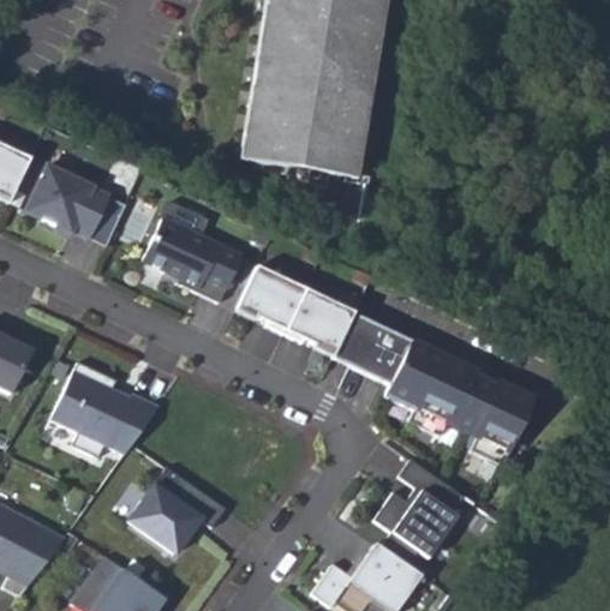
[(267,0),(240,159),(249,161),(249,160),(247,159),(274,0),(267,0)]
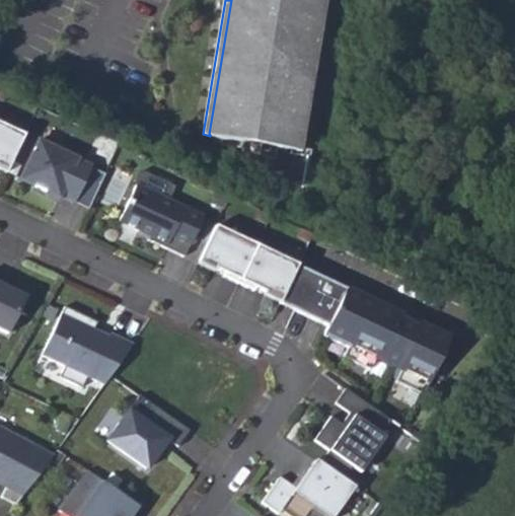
[(231,0),(209,134),(210,135),(244,140),(295,149),(296,145),(320,0),(231,0)]
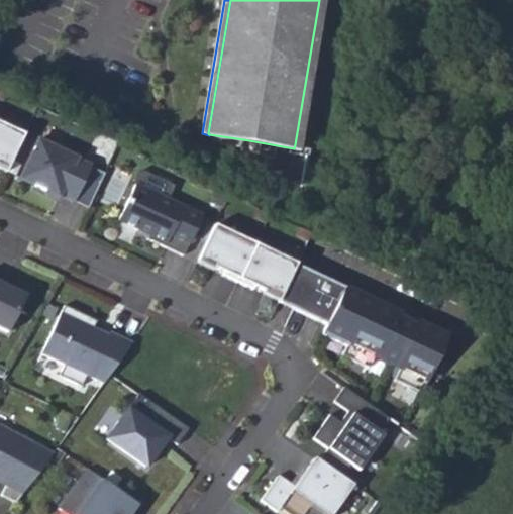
[(319,0),(295,144),(301,145),(325,0),(319,0)]
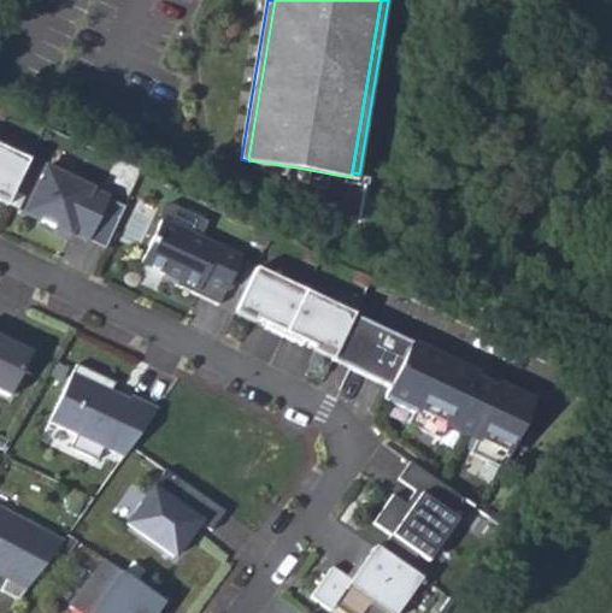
[(0,137),(0,189),(13,196),(34,155),(0,137)]
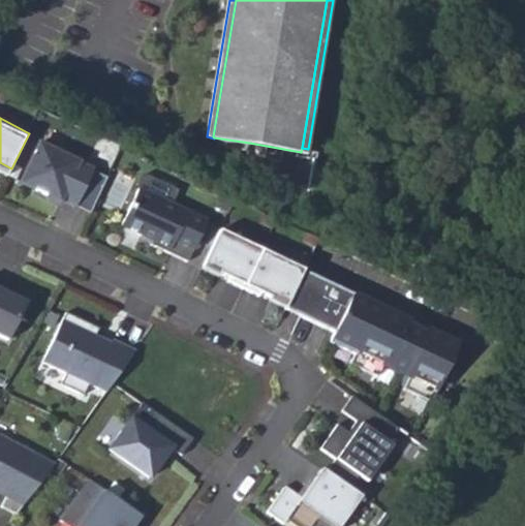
[(97,165),(42,140),(24,179),(64,198),(65,196),(80,204),(96,168),(97,165)]
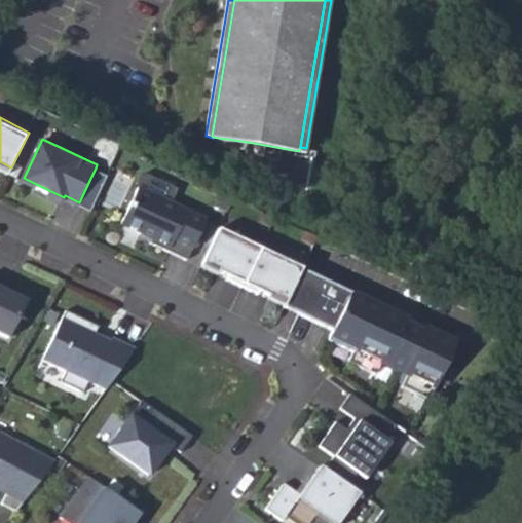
[(299,151),(248,142),(247,152),(259,158),(257,169),(309,193),(318,150),(306,148),(300,147),(299,151)]
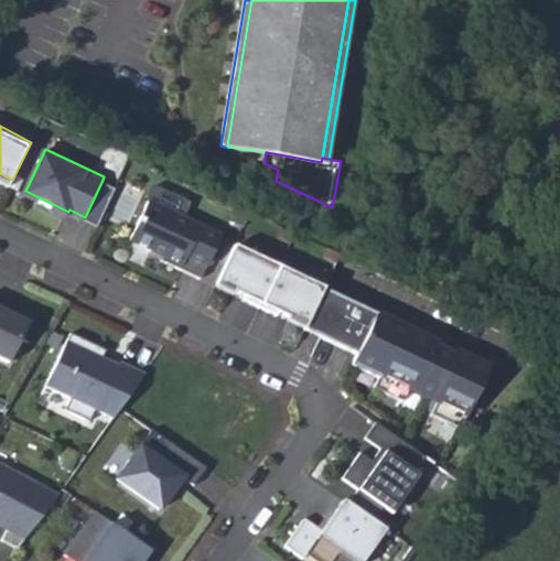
[(118,186),(103,180),(85,217),(99,224),(118,186)]
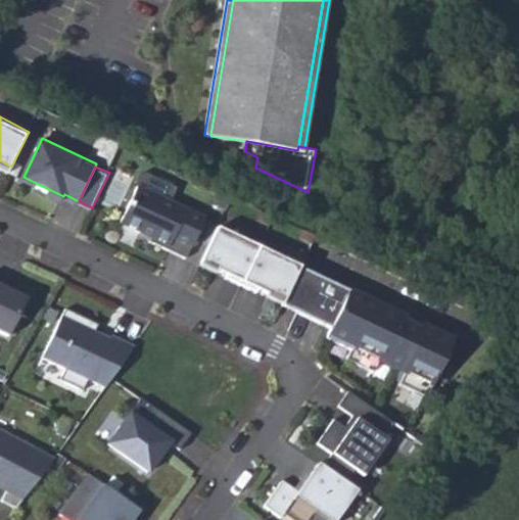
[(207,216),(140,184),(123,220),(154,234),(152,239),(188,256),(207,216)]
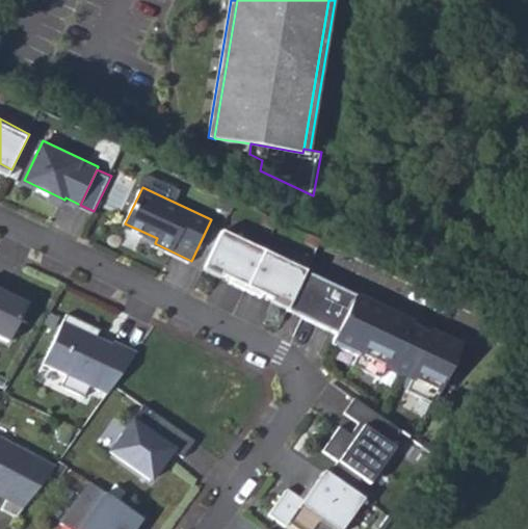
[(238,200),(227,194),(220,206),(232,212),(238,200)]
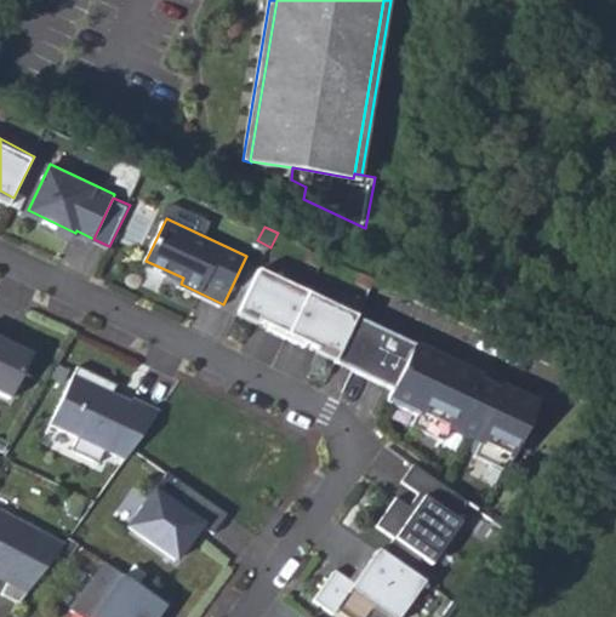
[(311,290),(262,267),(241,309),(272,324),(271,327),(289,336),(311,290)]
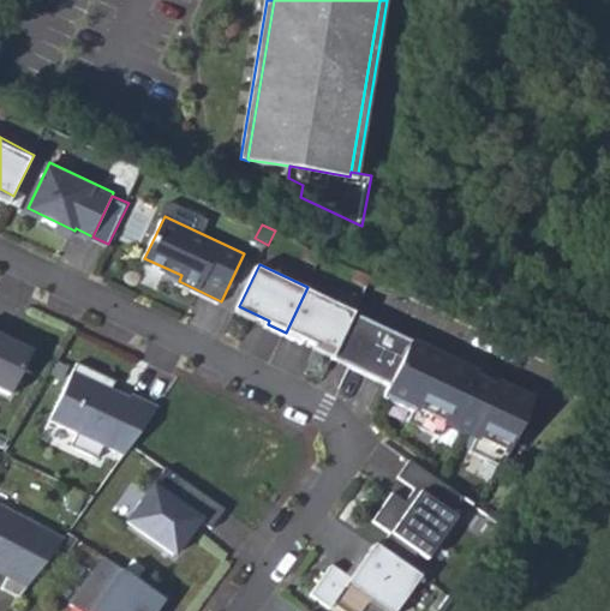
[(357,311),(308,287),(286,333),(305,342),(306,339),(336,353),(357,312),(357,311)]
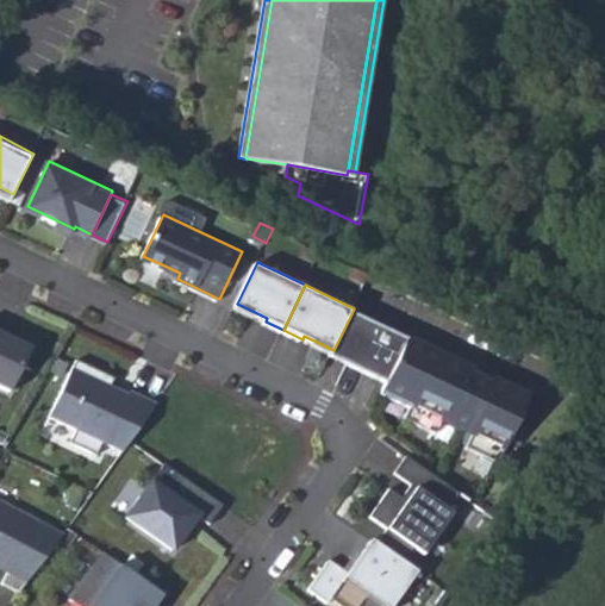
[(476,368),(354,310),(334,350),(332,354),(388,381),(384,393),(412,406),(407,417),(440,431),(447,418),(475,432),(469,445),(500,461),(532,394),(496,378),(498,372),(479,363),(476,368)]
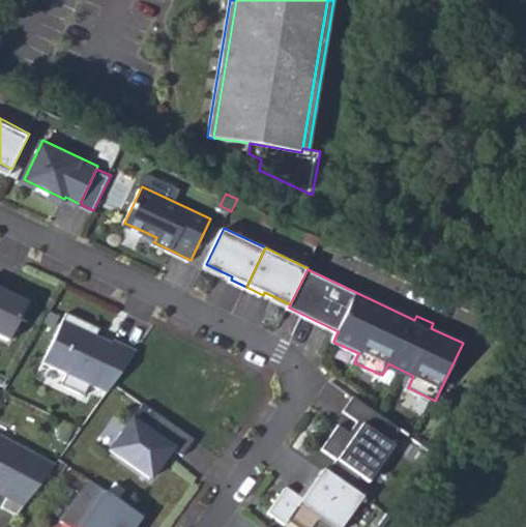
[(7,283),(0,279),(0,331),(11,338),(30,298),(4,287),(7,283)]
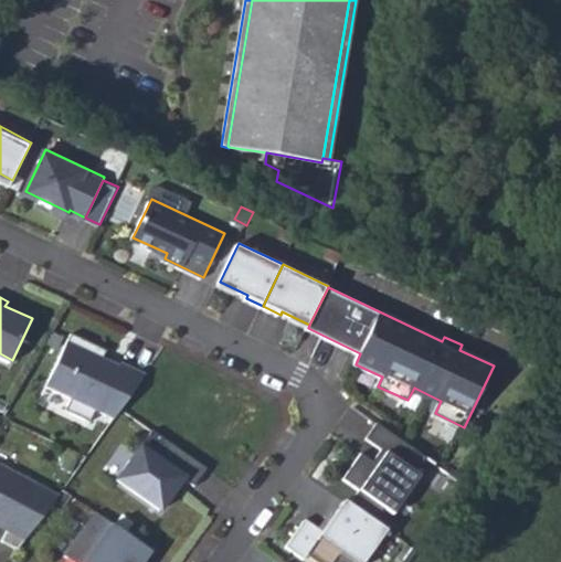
[(109,348),(73,331),(50,384),(74,396),(69,409),(94,420),(99,407),(117,415),(125,405),(148,371),(124,361),(123,363),(120,369),(110,364),(113,359),(105,356),(109,348)]
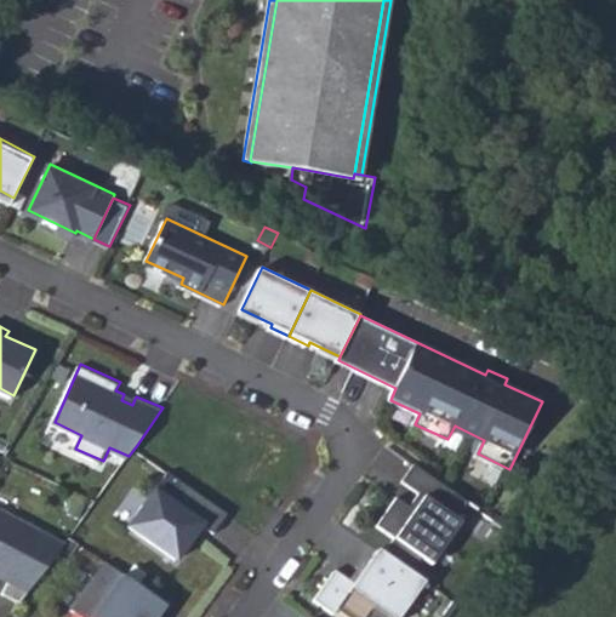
[(135,399),(124,394),(121,400),(132,405),(135,399)]
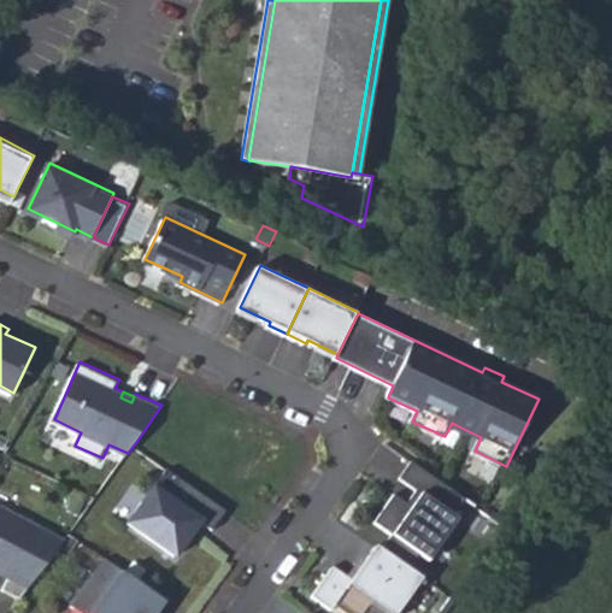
[(445,478),(415,458),(401,476),(419,488),(410,500),(396,491),(377,519),(395,532),(384,547),(412,566),(423,552),(433,558),(469,506),(464,502),(441,485),(445,478)]
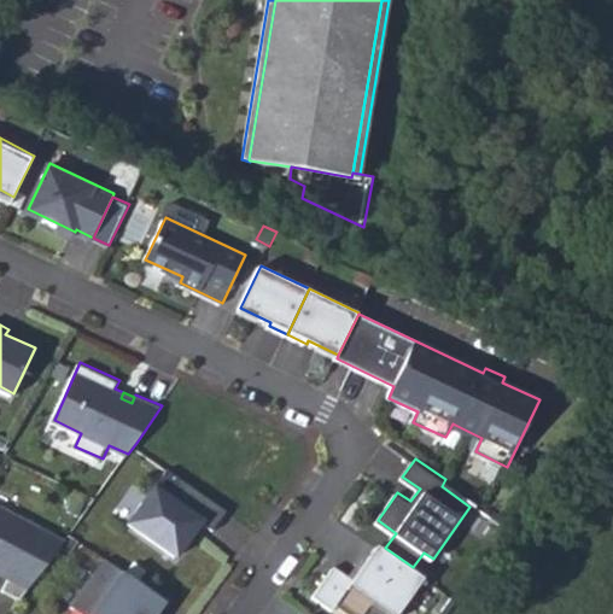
[(170,467),(133,521),(180,555),(199,526),(197,525),(202,518),(204,520),(216,528),(231,509),(170,467)]
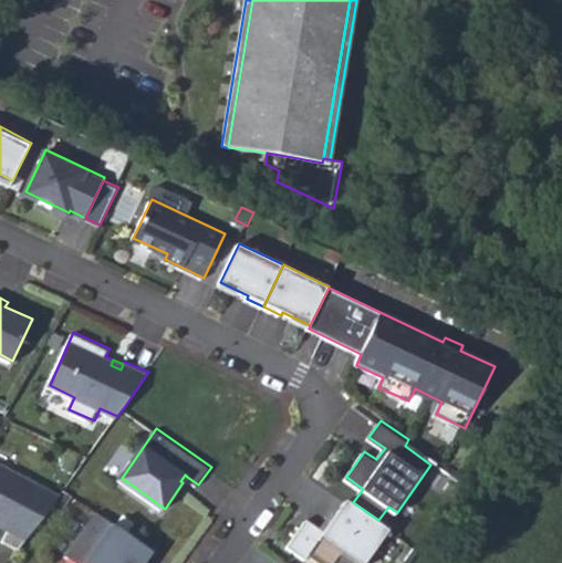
[(430,455),(408,439),(405,446),(426,461),(430,455)]
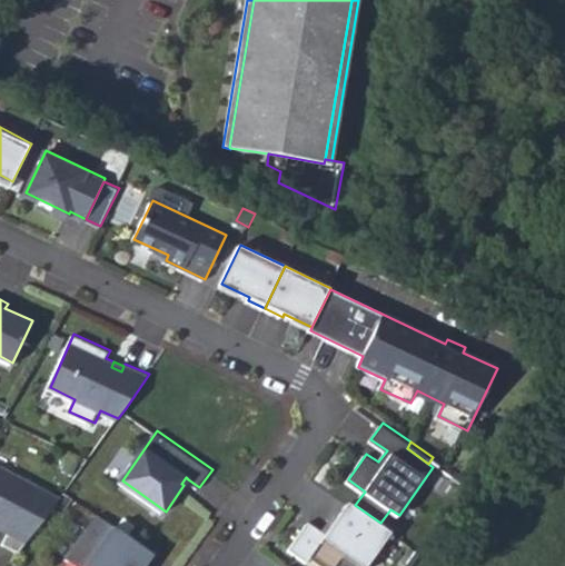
[(48,489),(0,464),(0,512),(16,522),(5,542),(21,550),(52,510),(40,503),(48,489)]
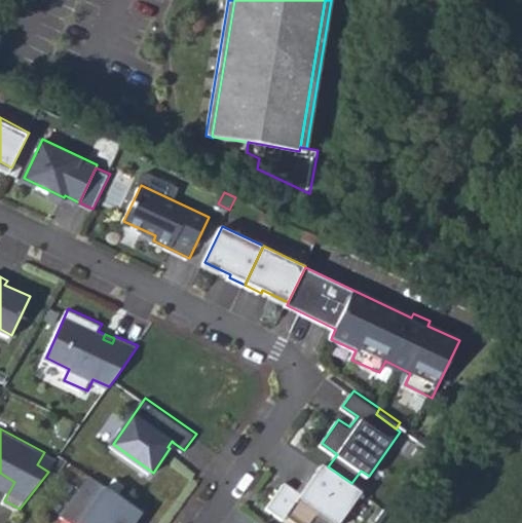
[(58,459),(44,452),(37,464),(48,472),(58,459)]
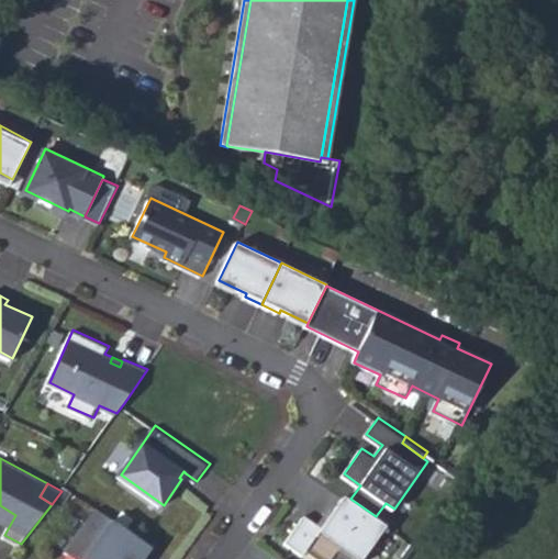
[(360,558),(363,558),(388,524),(376,516),(350,499),(346,494),(323,526),(307,513),(287,540),(305,554),(309,549),(323,558),(332,558),(342,546),(360,558)]
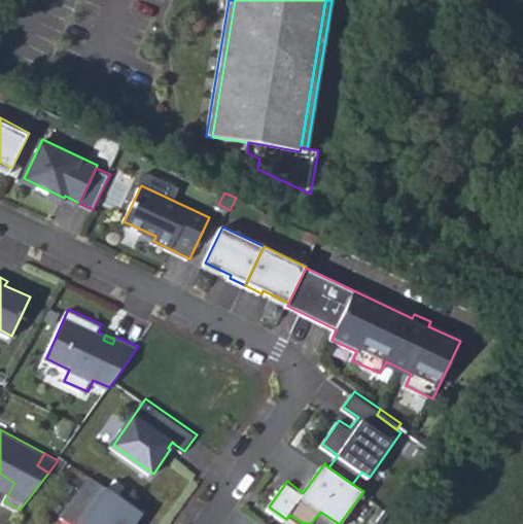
[(92,475),(64,514),(76,523),(134,523),(144,511),(92,475)]
